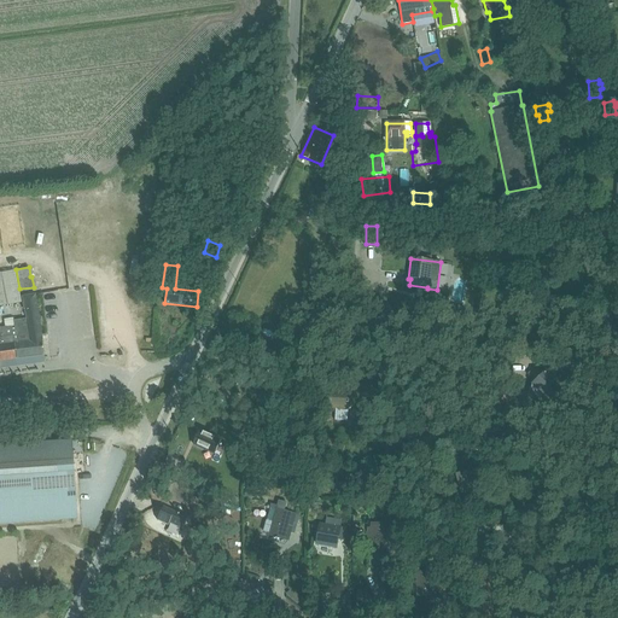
[(0,305),(22,302),(16,269),(1,273),(0,272),(0,305)]
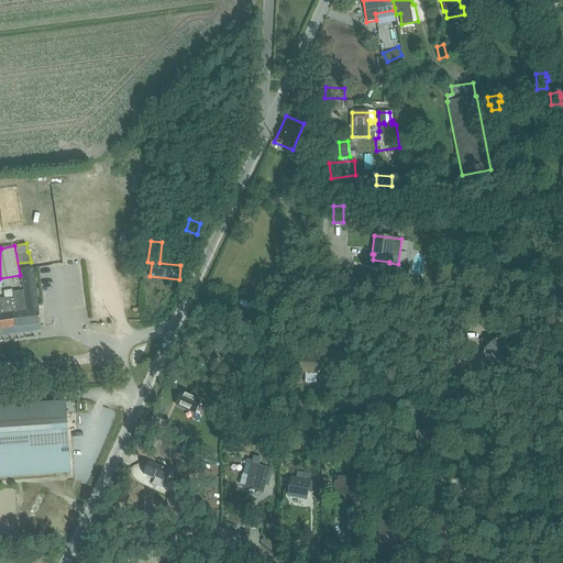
[(0,328),(40,322),(33,267),(19,269),(21,282),(22,282),(23,289),(12,291),(12,289),(3,290),(4,298),(0,297),(0,328)]
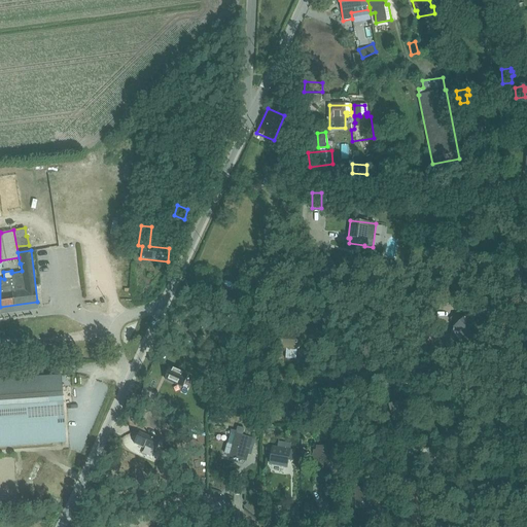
[(449,319),(456,326),(453,328),(467,345),(481,334),(465,317),(464,318),(458,311),(449,319)]
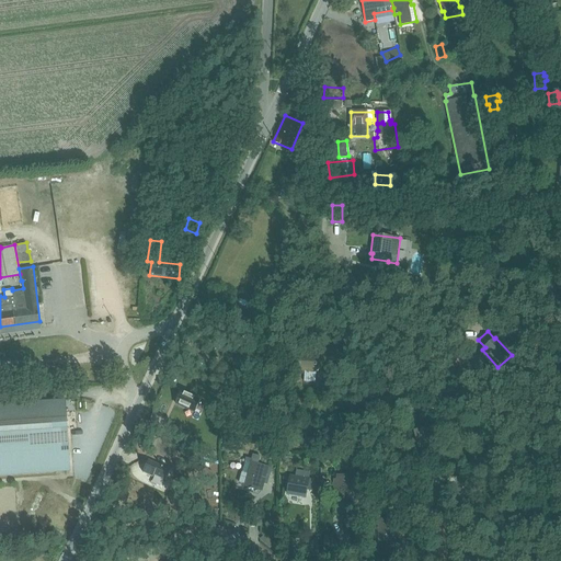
[(262,354),(258,365),(267,368),(271,356),(262,354)]
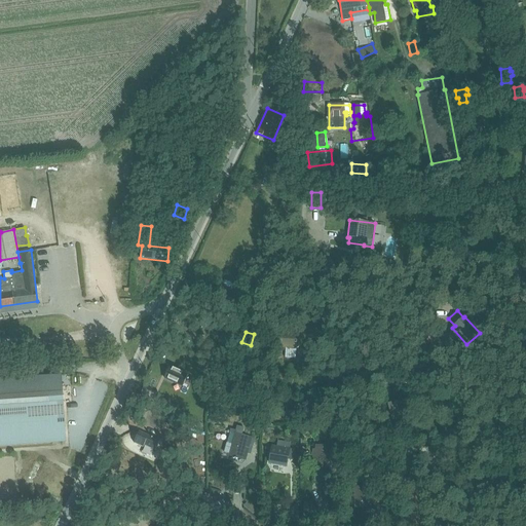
[(279,334),(277,351),(286,352),(285,359),(296,360),(296,350),(297,350),(298,335),(279,334)]
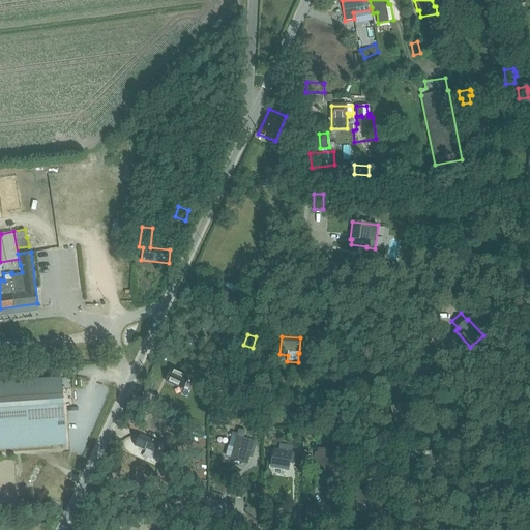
[(182,387),(186,373),(171,369),(167,382),(182,387)]
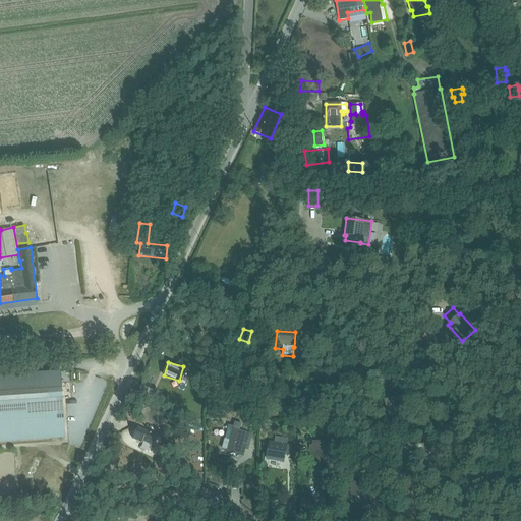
[(0,441),(64,437),(60,371),(0,375),(0,441)]
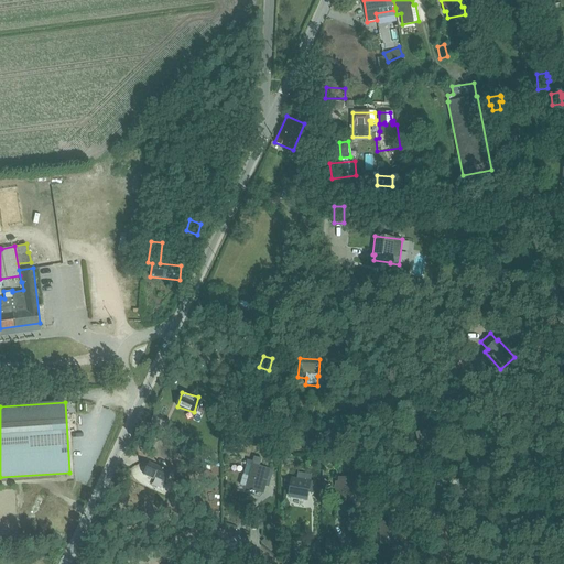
[(422,418),(436,415),(435,405),(421,408),(422,418)]
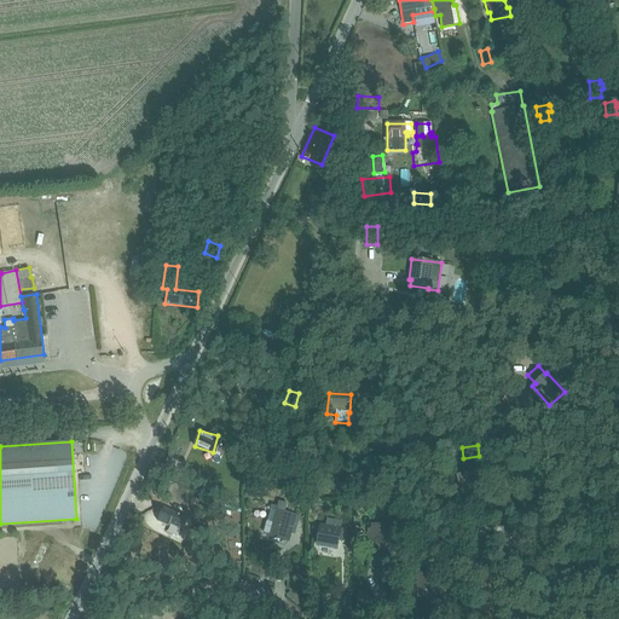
[(379,481),(383,484),(386,479),(394,482),(398,475),(387,470),(385,475),(382,474),(379,481)]
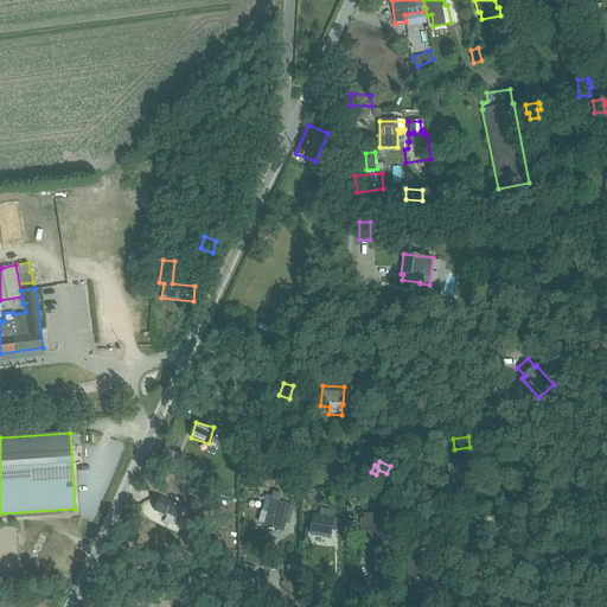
[(255,477),(254,467),(253,467),(251,462),(243,462),(243,468),(242,468),(243,479),(255,477)]
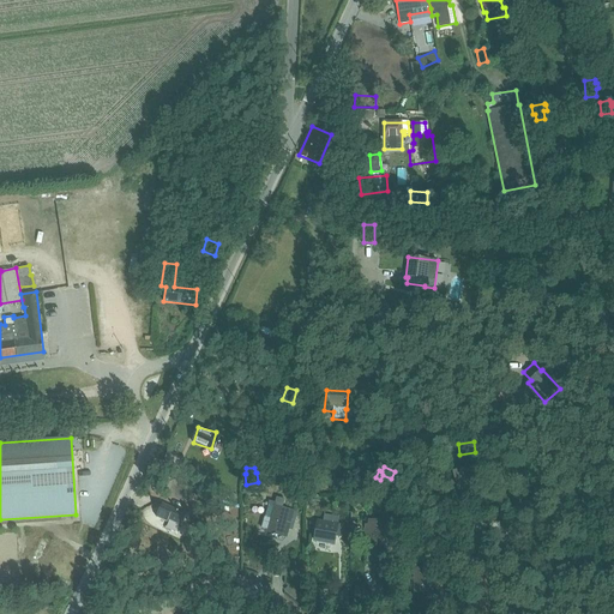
[(263,528),(287,535),(288,529),(293,530),(298,513),(294,512),(294,510),(283,507),(286,499),(277,497),(270,518),(265,517),(263,528)]
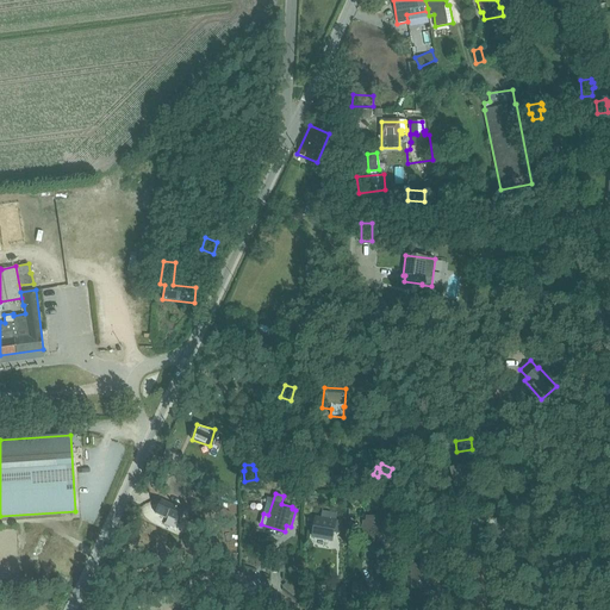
[(154,511),(178,522),(182,512),(157,503),(154,511)]
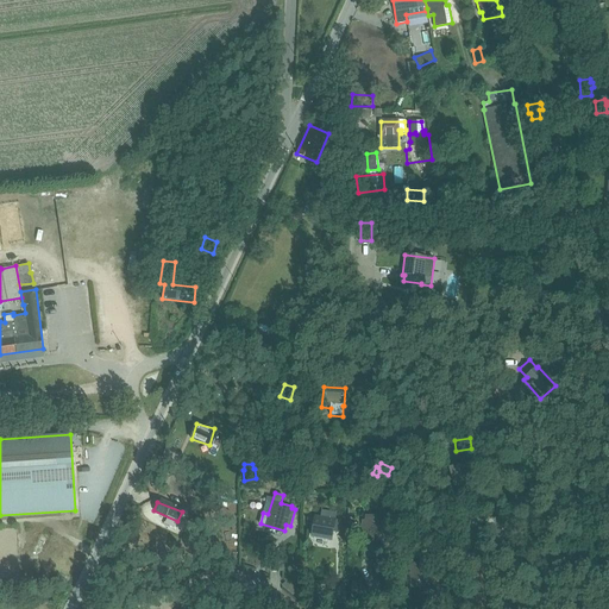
[(337,512),(322,508),(321,515),(336,519),(337,512)]
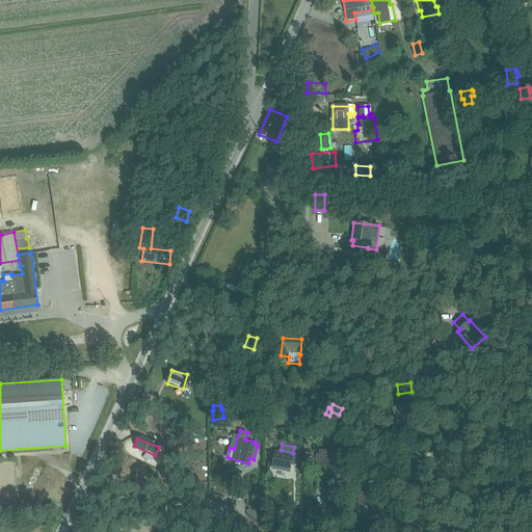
[(272,468),(290,471),(291,464),(296,466),(298,455),(275,450),(272,468)]
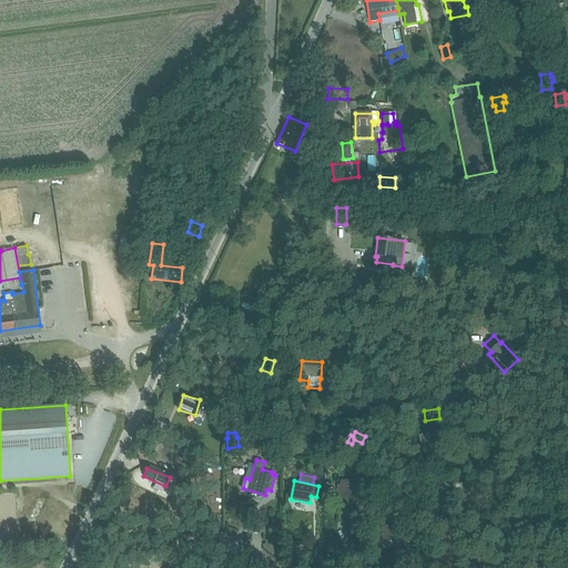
[(338,506),(354,507),(355,483),(341,482),(340,486),(337,486),(336,498),(340,498),(338,506)]
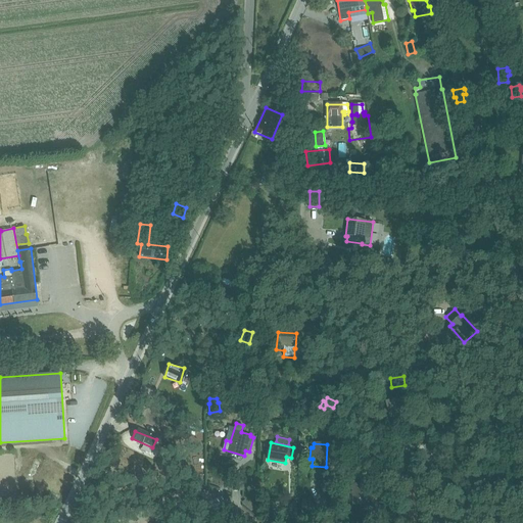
[(431,444),(418,444),(418,459),(431,459),(431,444)]
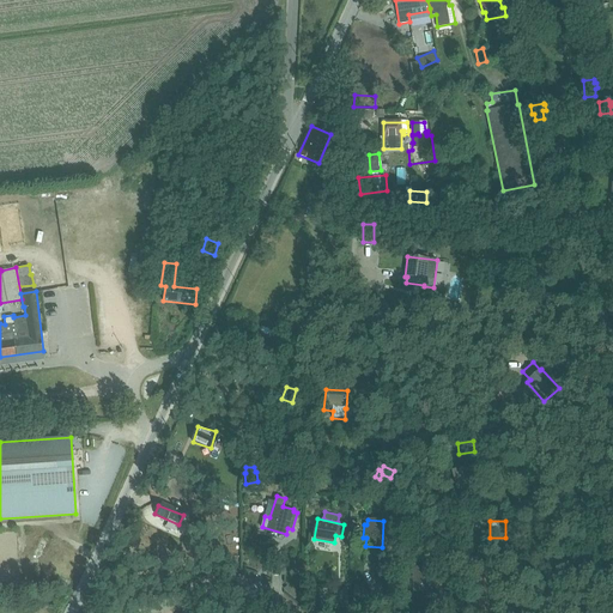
[(354,599),(368,598),(368,584),(354,584),(354,599)]
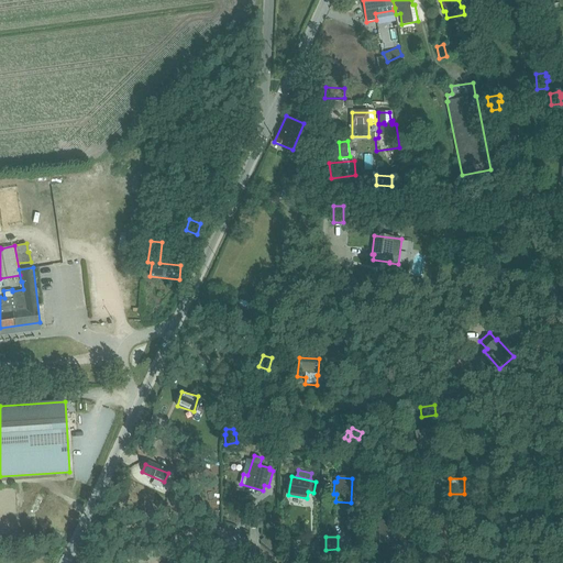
[(321,556),(320,540),(307,540),(306,556),(321,556)]
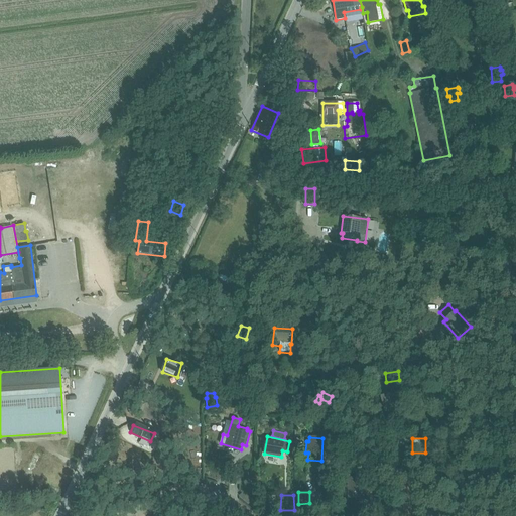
[(99,503),(92,500),(90,506),(96,509),(99,503)]
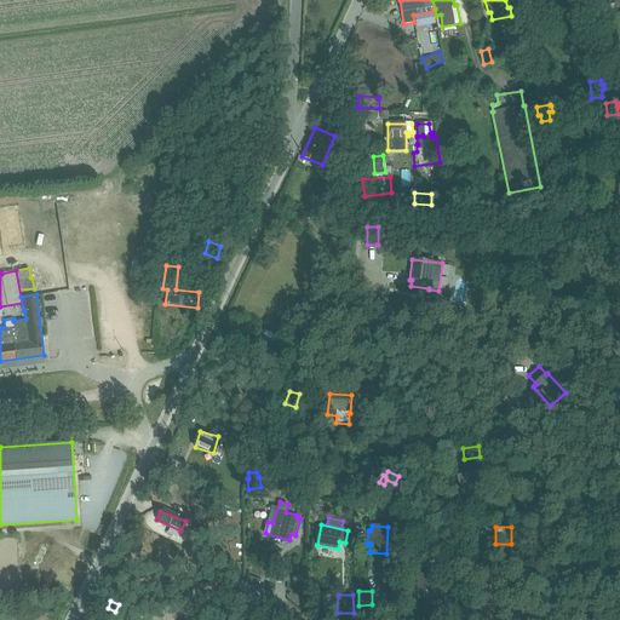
[(0,610),(0,619),(16,619),(15,609),(0,610)]
